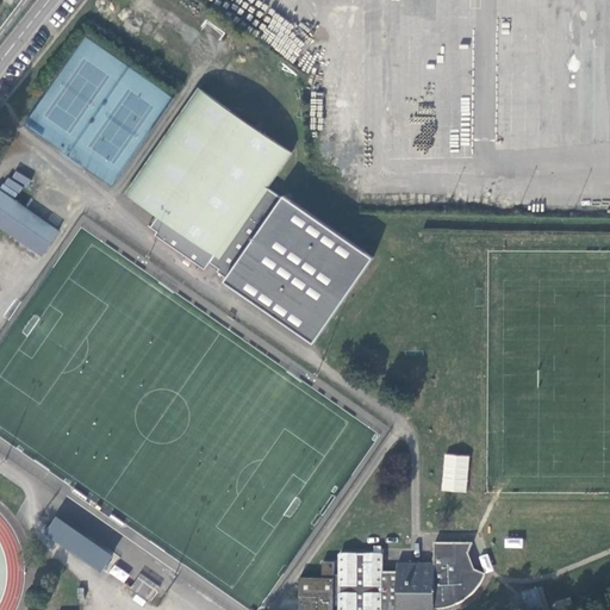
[(315,343),(374,256),(285,195),(282,198),(268,188),(292,153),(199,88),(126,193),(157,213),(156,215),(159,216),(151,226),(159,231),(156,235),(205,269),(211,261),(221,268),(218,271),(228,278),(225,281),(315,343)]
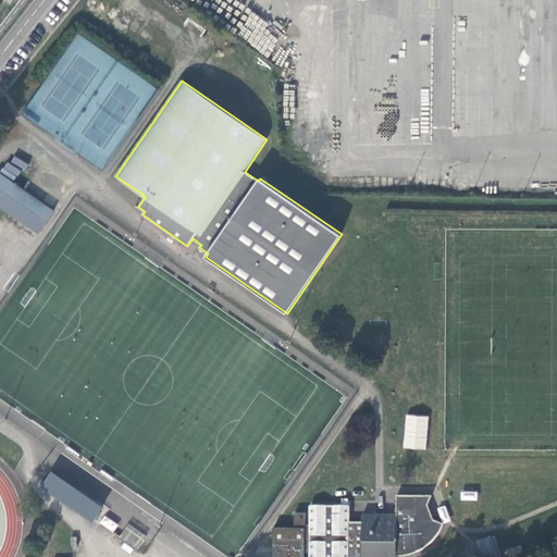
[(0,172),(13,182),(25,164),(13,155),(0,172)]
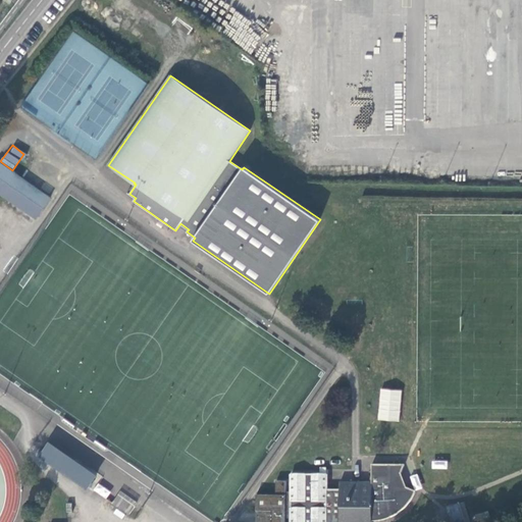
[(0,162),(0,177),(8,184),(15,173),(0,162)]
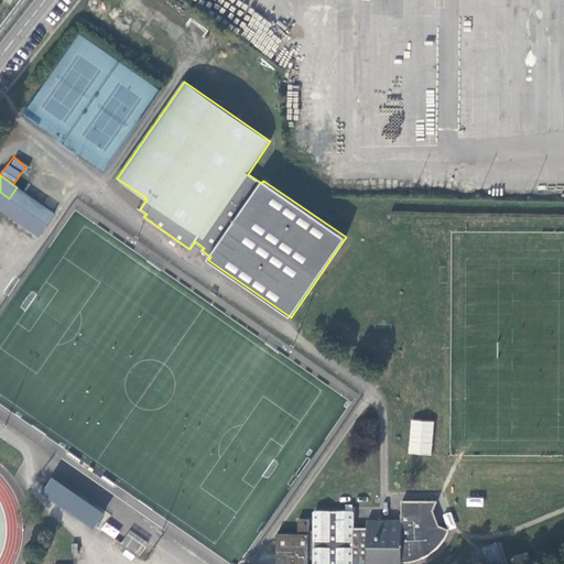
[(0,192),(0,208),(39,236),(54,213),(17,187),(9,198),(0,192)]
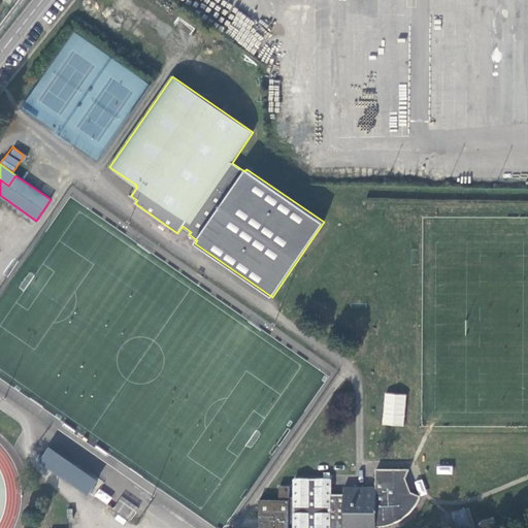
[(403,427),(406,394),(385,392),(382,425),(403,427)]
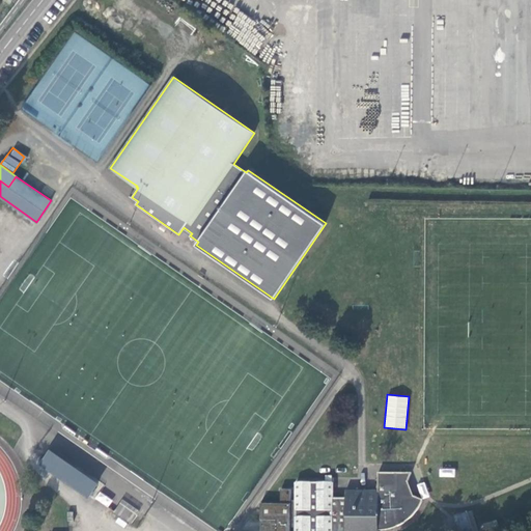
[(48,455),(43,464),(91,498),(96,490),(48,455)]
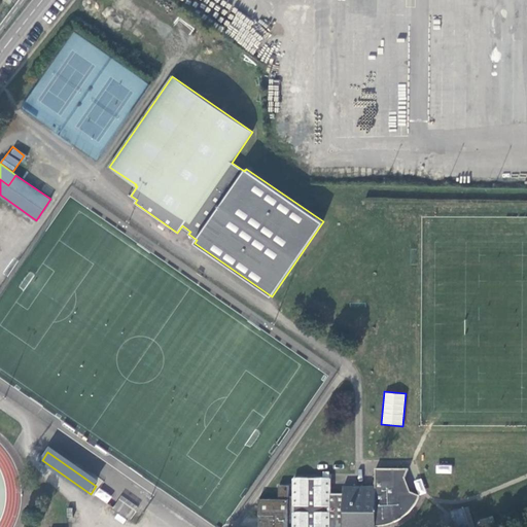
[(436,464),(435,472),(451,473),(452,465),(436,464)]
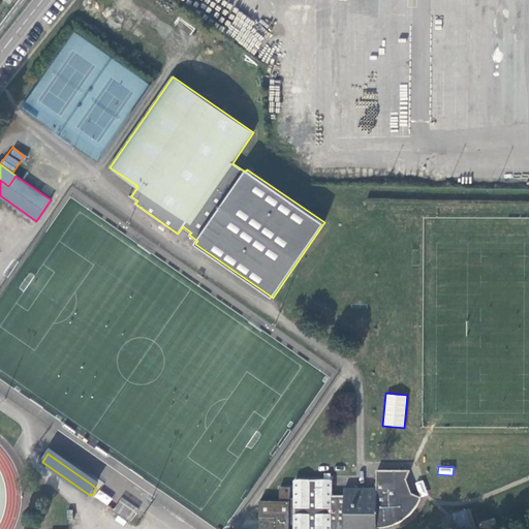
[(376,528),(376,522),(382,522),(383,524),(386,524),(390,523),(392,522),(395,521),(396,524),(399,523),(401,522),(404,520),(406,518),(409,516),(411,514),(413,511),(415,509),(416,506),(418,504),(419,501),(421,498),(411,495),(402,491),(406,480),(410,471),(377,471),(377,489),(345,489),(344,497),(332,497),(332,480),(296,480),(296,499),(290,499),(290,488),(280,488),(280,502),(259,502),(259,519),(262,519),(262,524),(261,524),(260,528),(289,528),(290,525),(294,525),(294,528),(331,528),(332,525),(344,525),(344,528),(376,528)]
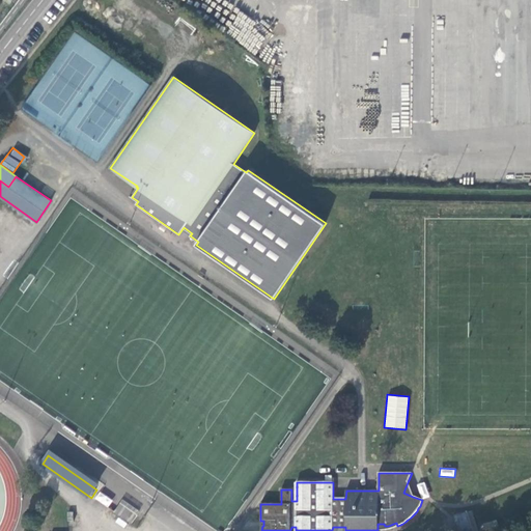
[(403,493),(413,497),(408,482),(403,493)]
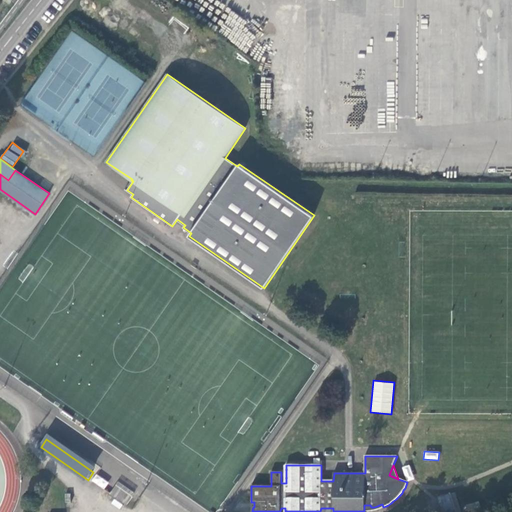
[(91,481),(104,489),(109,481),(95,474),(91,481)]
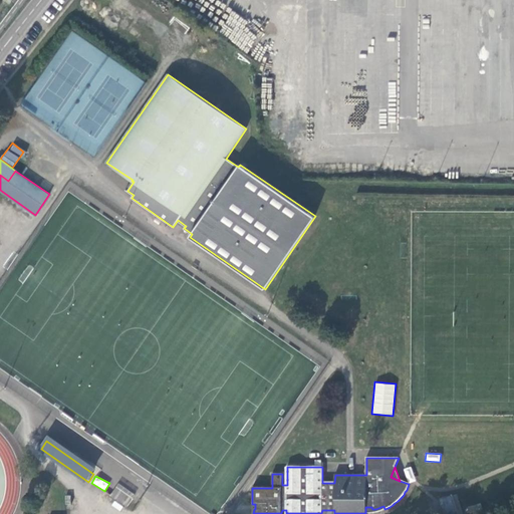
[(116,487),(110,496),(127,507),(134,499),(116,487)]
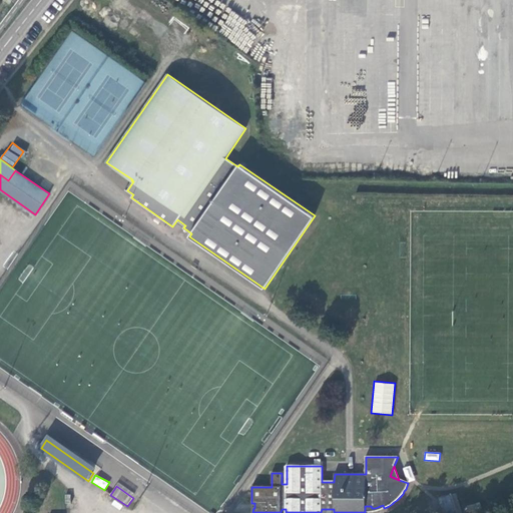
[(457,512),(451,494),(439,498),(444,512),(457,512)]
